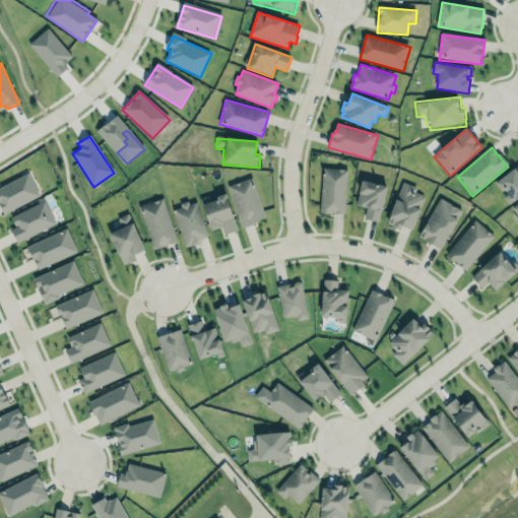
[(517,167),(496,185),(502,193),(505,191),(508,195),(504,198),(510,206),(513,203),(514,203),(517,200),(517,167)]
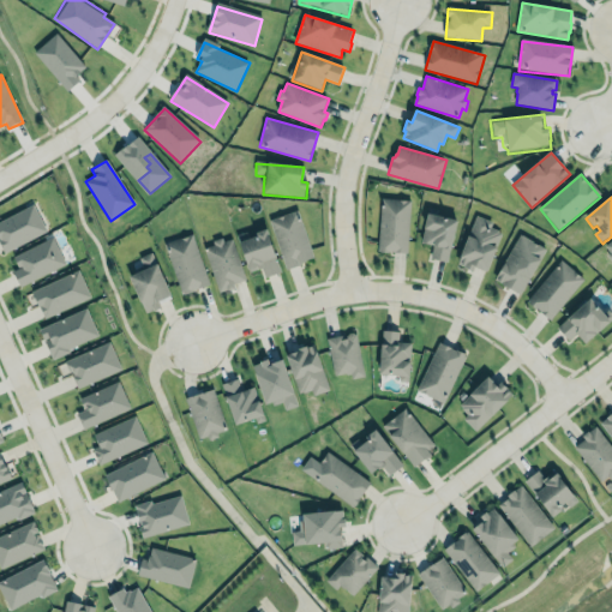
[(383,199),(413,201),(409,256),(379,253),(383,199)]
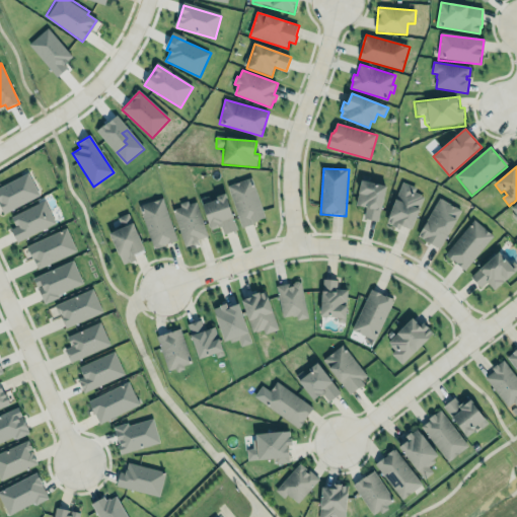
[(0,189),(26,174),(38,195),(3,213),(0,207),(0,189)]
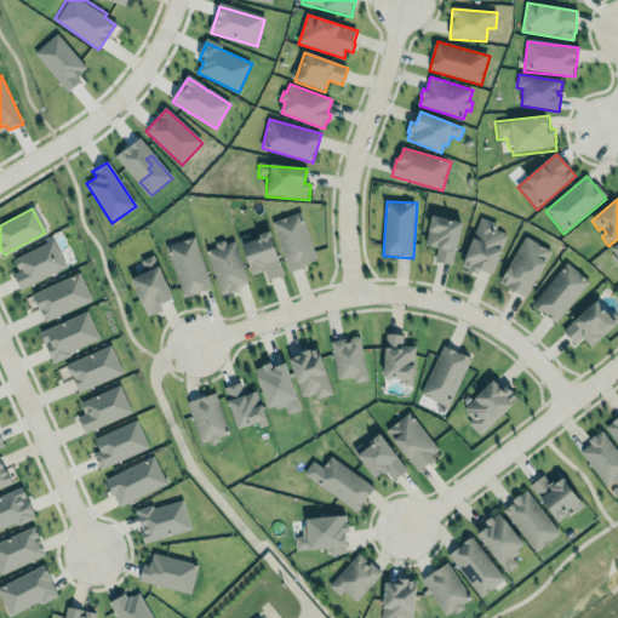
[(303,215),(274,223),(289,273),(318,264),(303,215)]
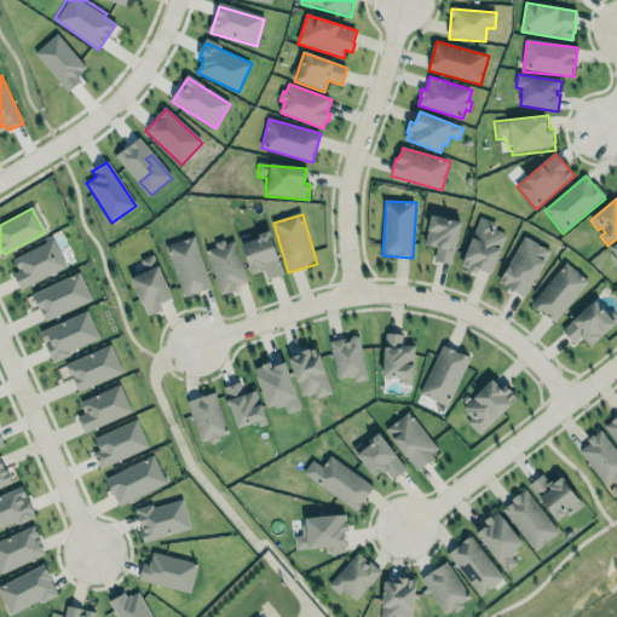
[(431,217),(462,224),(451,265),(434,261),(438,249),(424,246),(431,217)]
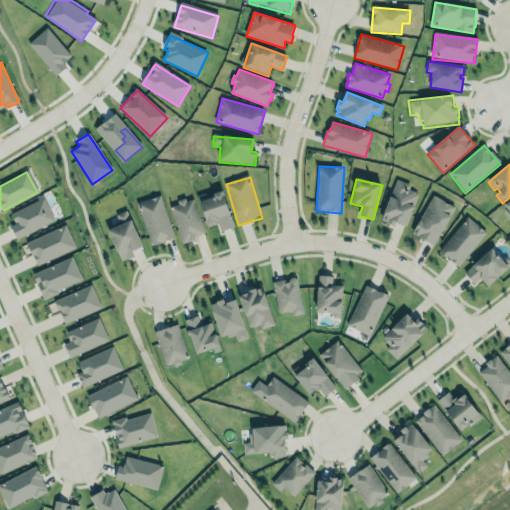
[(411,186),(397,181),(382,222),(395,227),(396,224),(407,228),(419,195),(409,191),(411,186)]
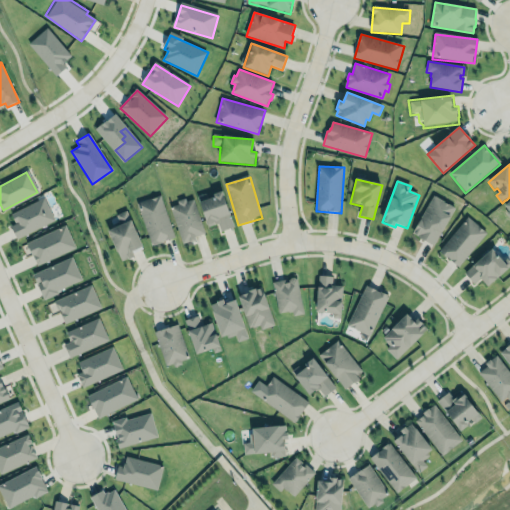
[(198,197),(207,194),(209,200),(214,198),(213,196),(223,192),(235,227),(228,230),(222,232),(219,225),(216,226),(215,224),(209,227),(203,214),(198,197)]
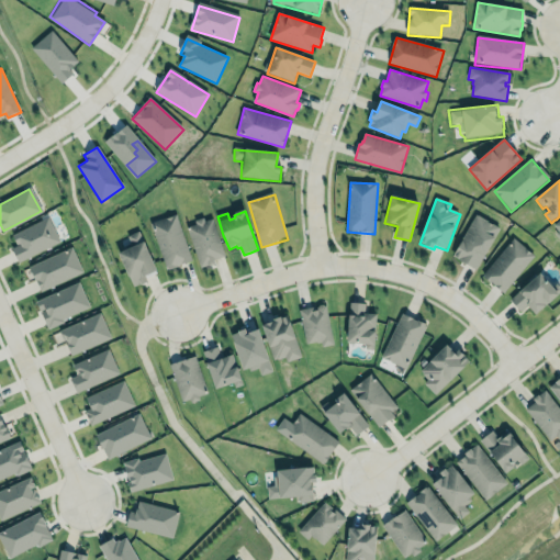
[(477,214),(452,257),(457,259),(459,260),(467,266),(477,271),(500,228),(491,224),(477,214)]
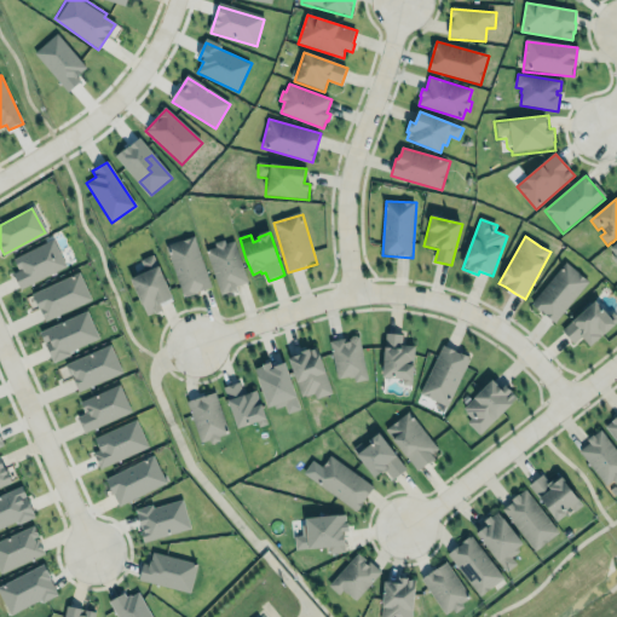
[(184,298),(166,247),(195,237),(212,288),(184,298)]
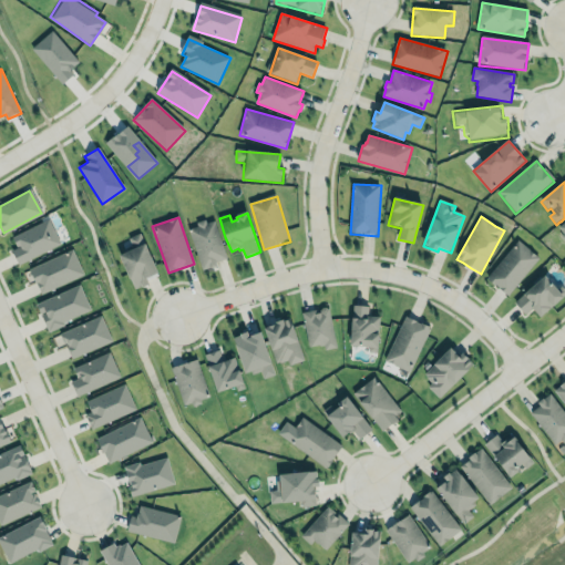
[(215,221),(189,228),(202,270),(228,262),(215,221)]
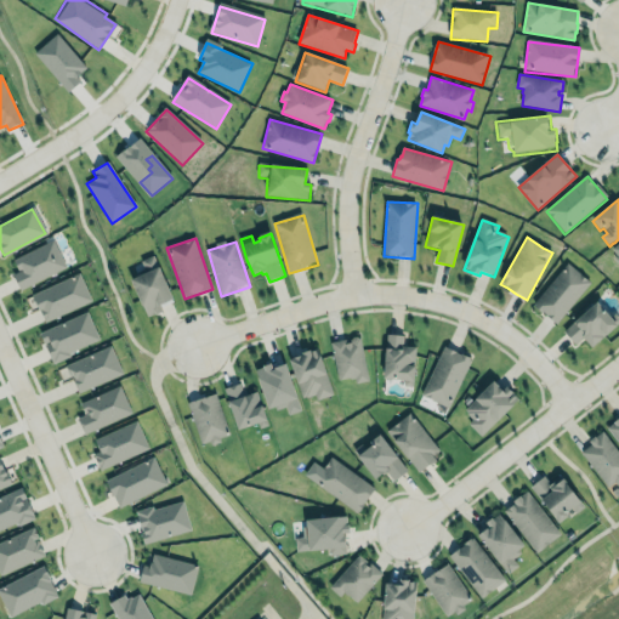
[(13,261),(20,274),(15,277),(21,290),(67,271),(55,243),(13,261)]
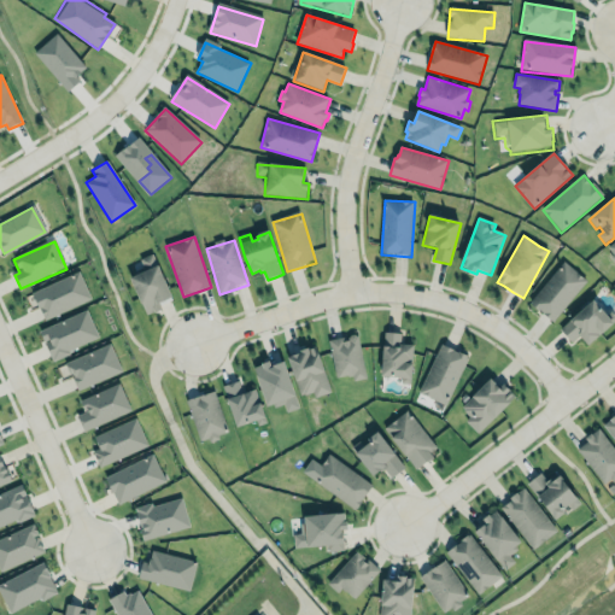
[(141,261),(153,255),(173,302),(160,306),(163,311),(156,315),(154,314),(147,316),(142,305),(141,306),(130,280),(146,273),(141,261)]
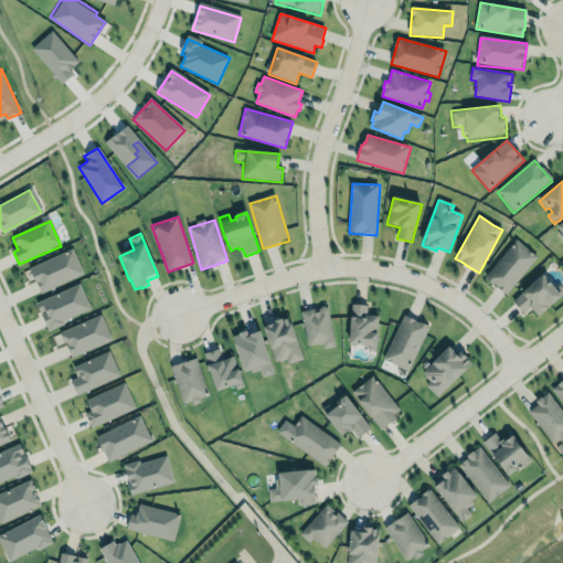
[(486,279),(489,284),(492,285),(494,284),(501,291),(507,296),(538,257),(517,240),(486,279)]
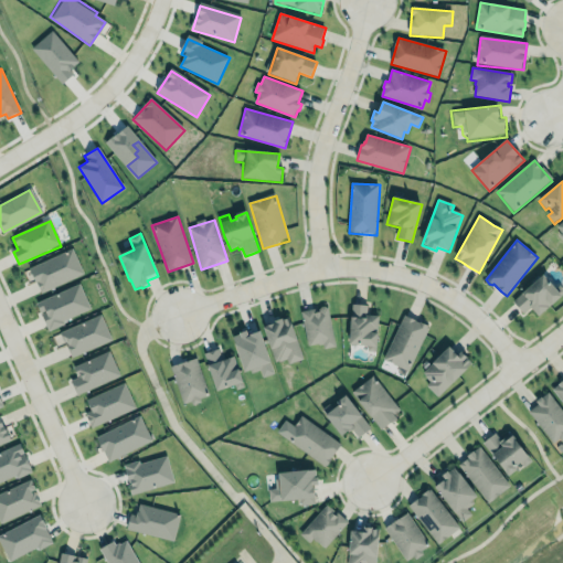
[(31,268),(42,293),(84,274),(73,250),(31,268)]
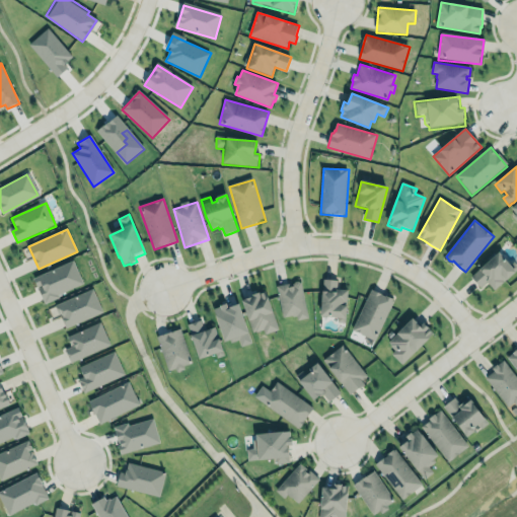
[(469,278),(498,252),(510,266),(514,262),(516,265),(516,271),(515,273),(515,274),(495,292),(487,284),(481,290),(469,278)]
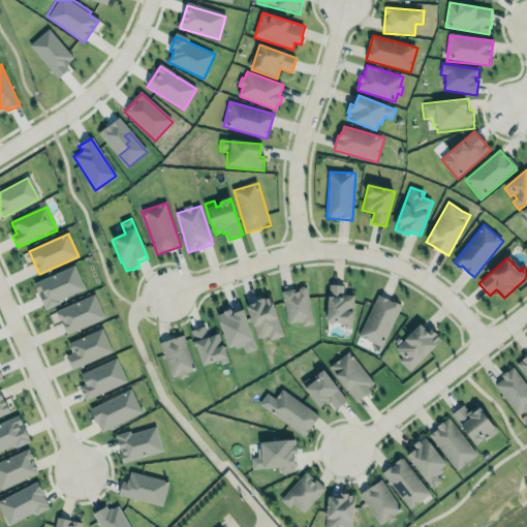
[(33,284),(72,266),(84,288),(59,300),(60,303),(44,310),(33,284)]
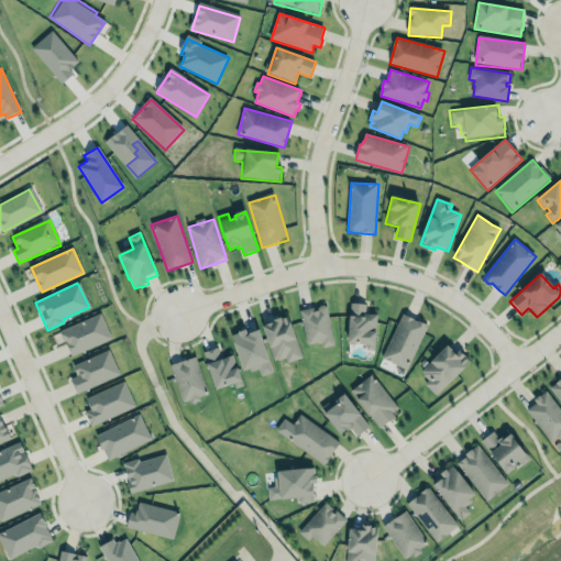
[(351,300),(367,303),(367,311),(378,312),(375,351),(365,351),(365,344),(347,342),(351,300)]
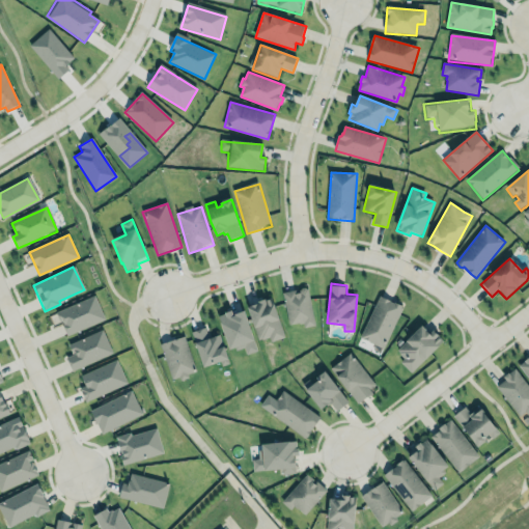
[(308,288),(283,294),(289,326),(302,324),(303,329),(316,327),(308,288)]
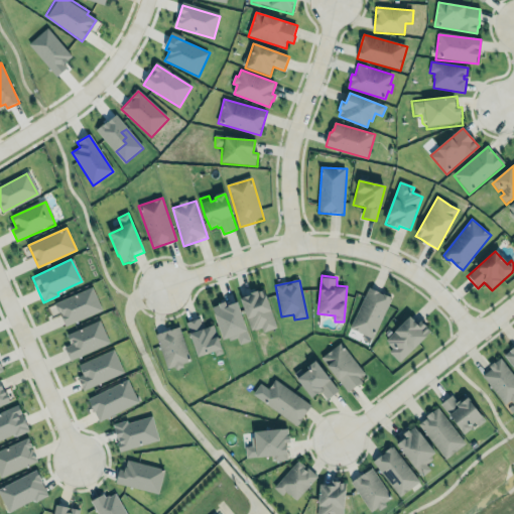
[(369,284),(394,296),(373,341),(348,329),(369,284)]
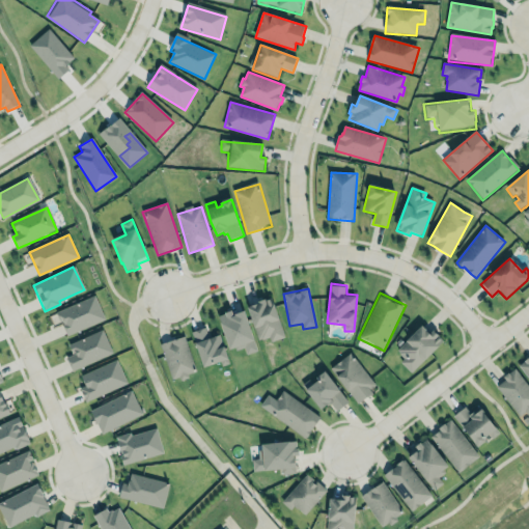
[(67,337),(106,322),(95,297),(57,312),(67,337)]
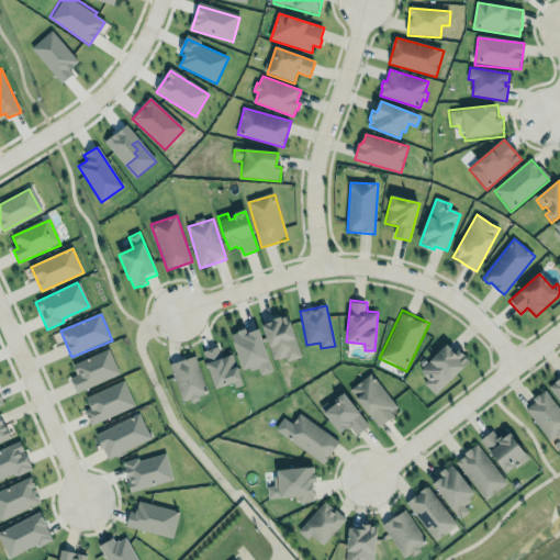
[(262,323),(273,318),(273,317),(280,315),(281,317),(288,314),(301,356),(288,361),(284,356),(273,359),(262,323)]
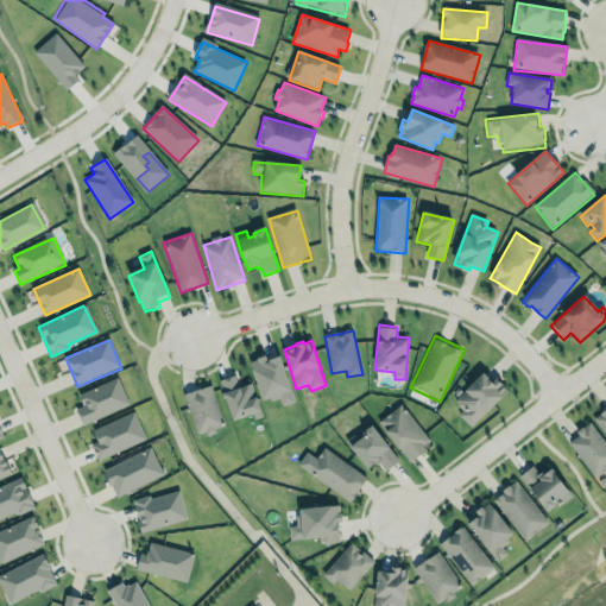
[(250,360),(258,358),(258,355),(266,353),(267,358),(279,353),(296,402),(283,406),(281,399),(271,402),(270,396),(264,398),(250,360)]
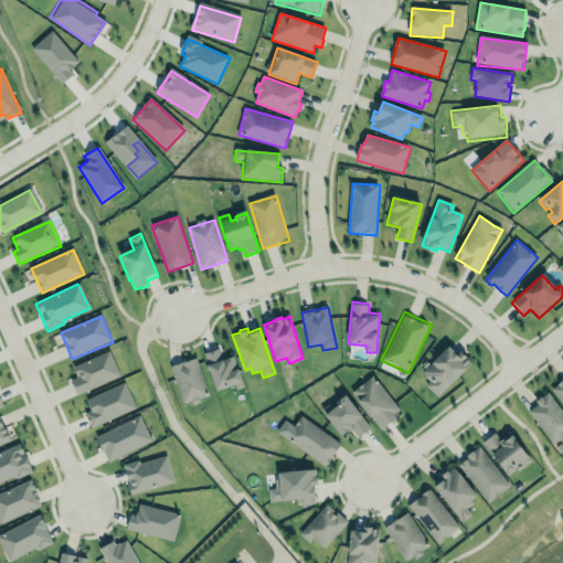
[(438,399),(471,365),(450,346),(423,374),(431,382),(426,386),(438,399)]
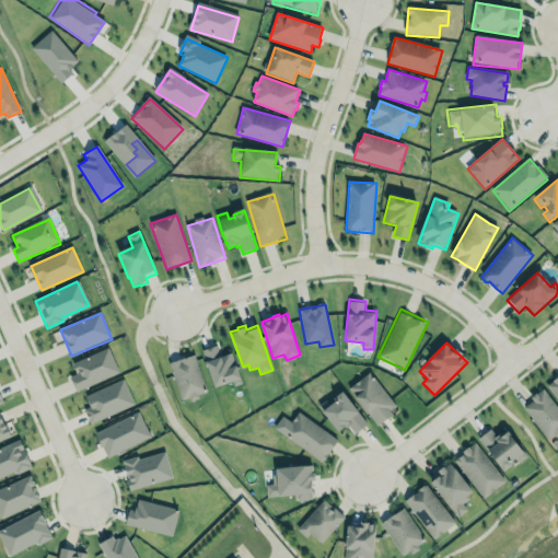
[(214,388),(241,380),(233,353),(221,358),(218,347),(202,351),(214,388)]
